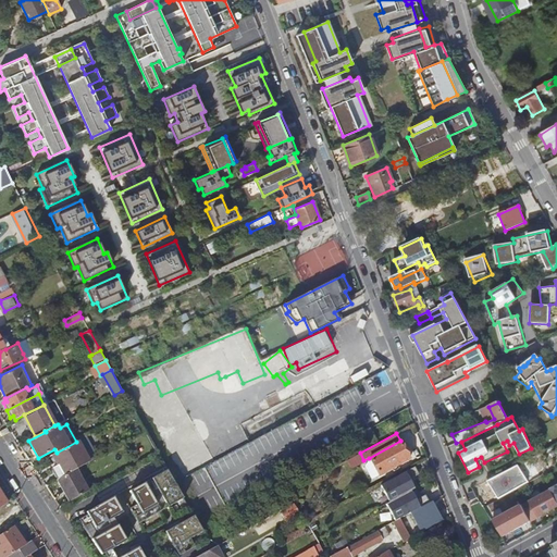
[(443,437),(446,447),(456,443),(452,434),(443,437)]
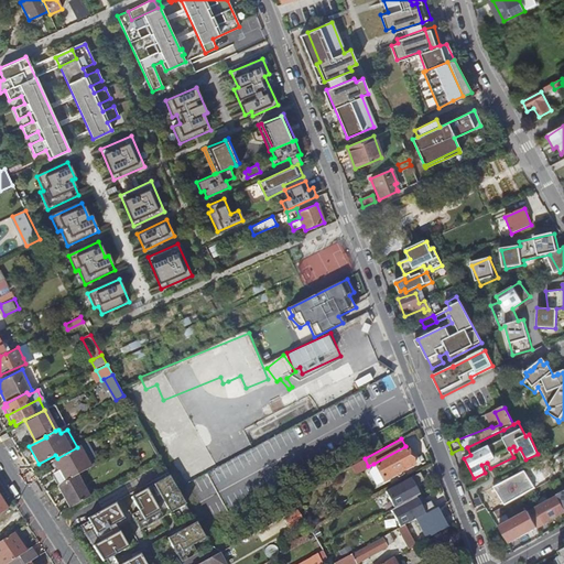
[(88,442),(79,446),(91,467),(99,463),(88,442)]
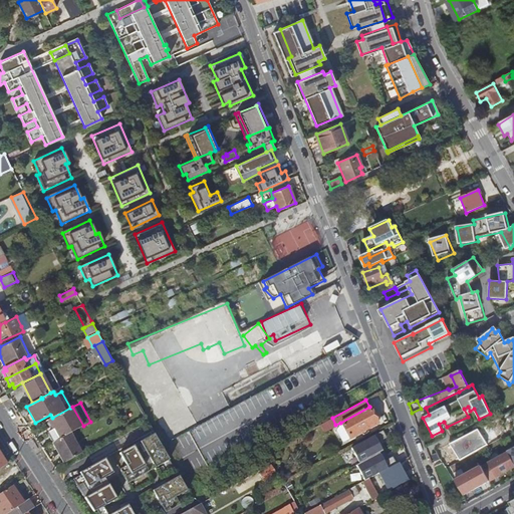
[(70,408),(52,418),(46,421),(53,434),(50,436),(53,442),(70,433),(83,426),(72,407),(70,408)]
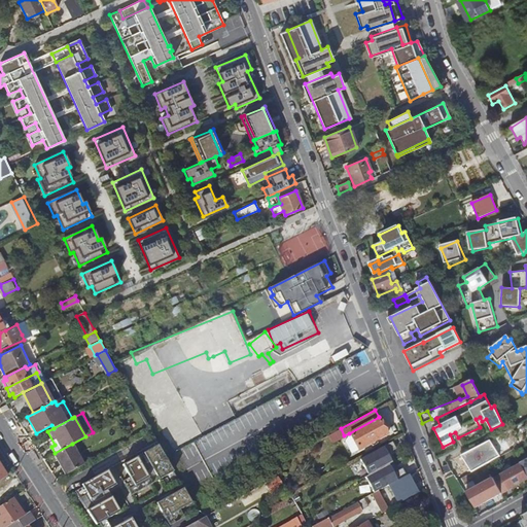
[(379,417),(349,433),(350,433),(345,441),(352,453),(358,450),(387,433),(383,425),(384,423),(381,418),(379,417)]
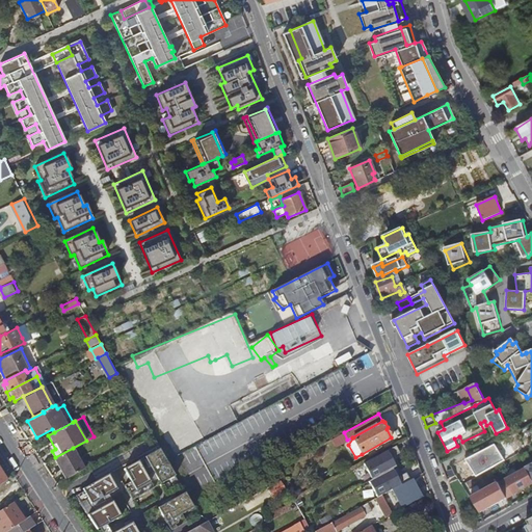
[(344,432),(331,439),(336,446),(347,440),(344,432)]
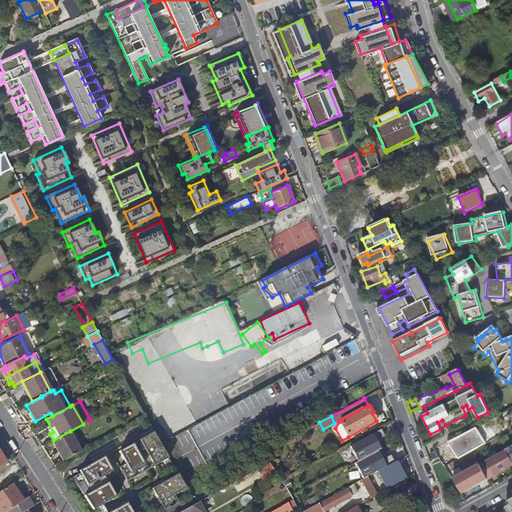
[(358,462),(374,453),(377,451),(372,443),(384,436),(381,429),(349,446),(358,462)]
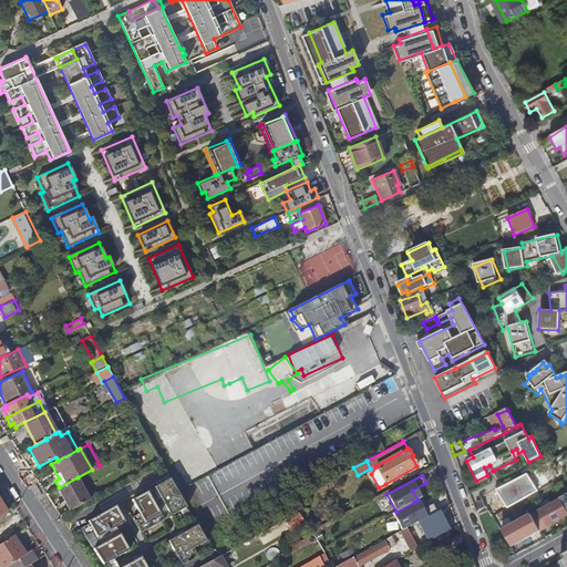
[(78,477),(59,487),(58,488),(61,495),(60,496),(62,502),(64,502),(70,511),(70,512),(91,500),(90,500),(78,477)]
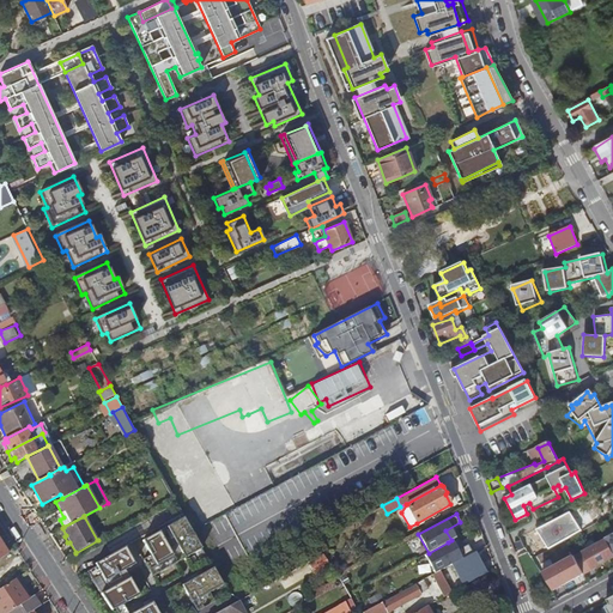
[(165,527),(184,558),(201,547),(183,516),(165,527)]
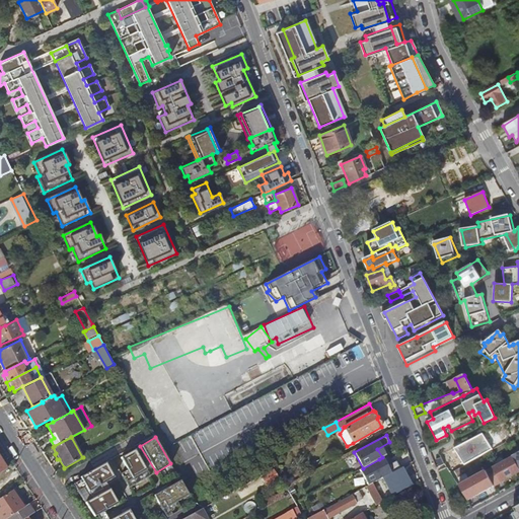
[(121,474),(130,489),(150,475),(134,449),(120,457),(128,470),(121,474)]
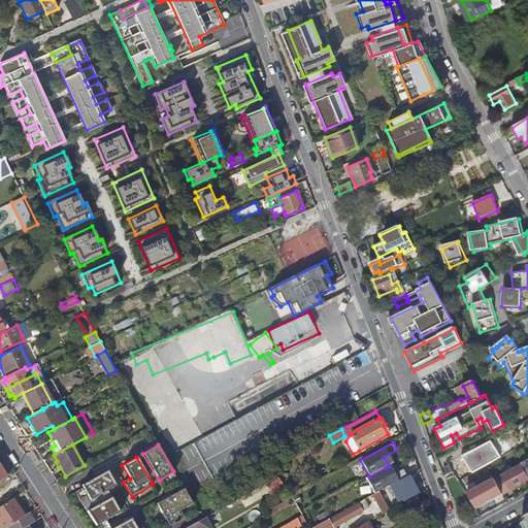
[(527,480),(527,475),(522,464),(507,472),(495,480),(504,495),(527,480)]
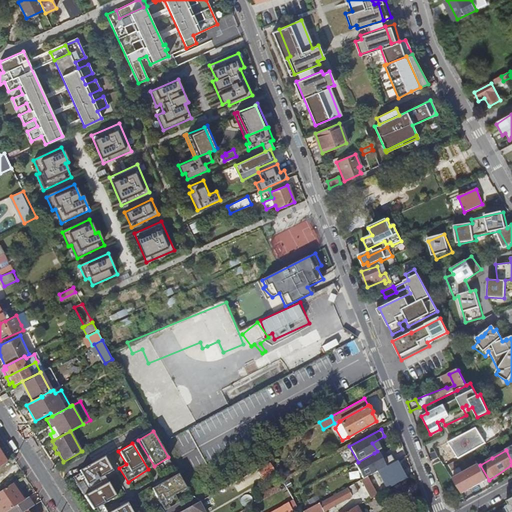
[(378,471),(394,462),(390,455),(378,461),(374,453),(358,462),(354,464),(363,479),(367,477),(378,471)]
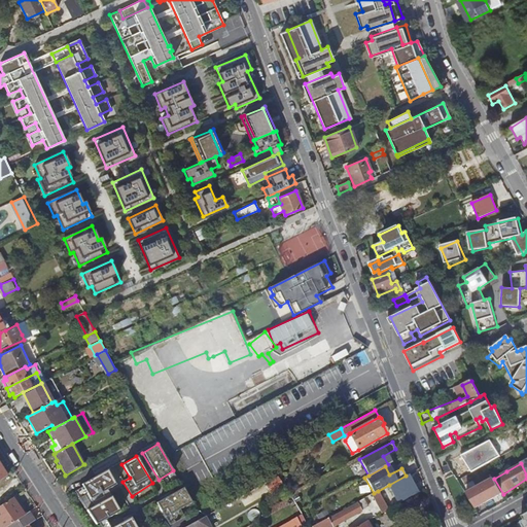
[(88,500),(112,486),(105,473),(80,488),(88,500)]
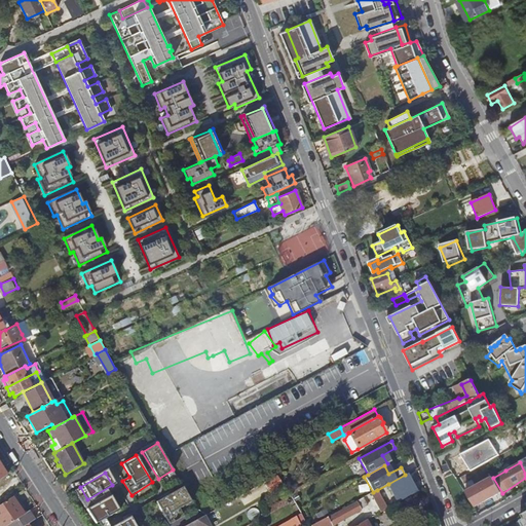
[(405,475),(388,484),(398,502),(416,492),(406,474),(405,475)]
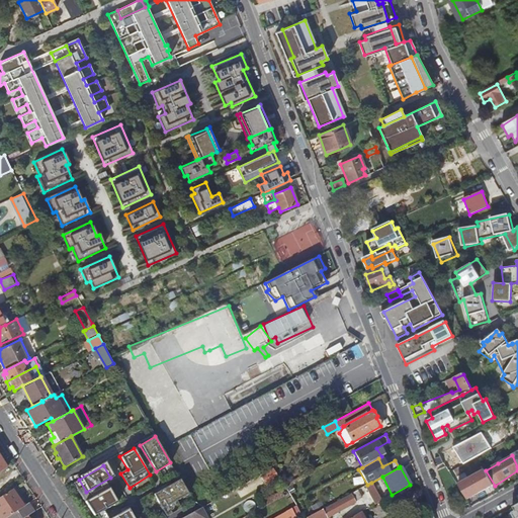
[(486,470),(485,467),(458,483),(467,500),(495,486),(486,470)]
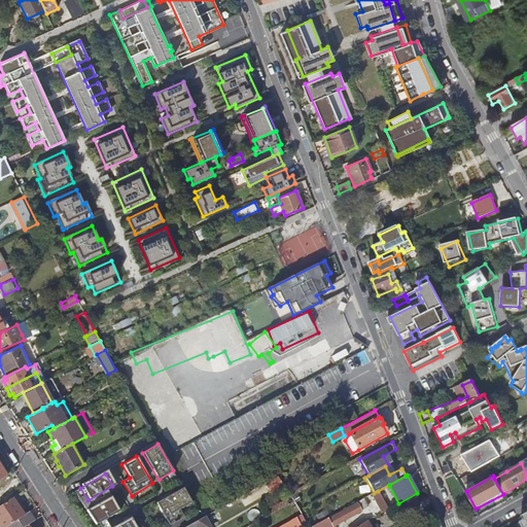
[(282,486),(278,479),(266,485),(270,492),(282,486)]
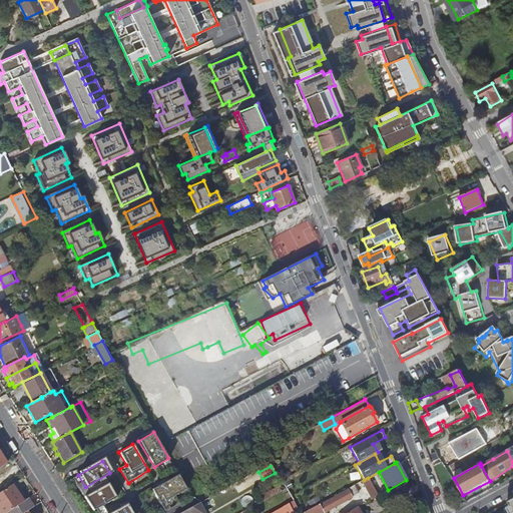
[(160,504),(186,489),(177,474),(152,489),(160,504)]
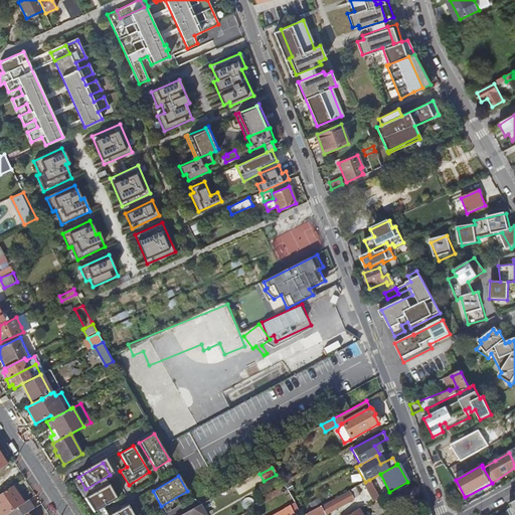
[(365,482),(362,484),(364,489),(372,484),(369,480),(365,482)]
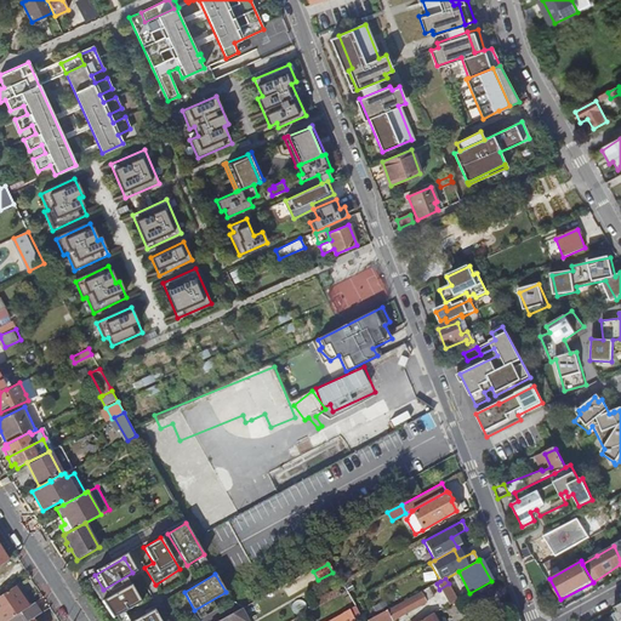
[(109,617),(137,600),(129,586),(100,603),(109,617)]
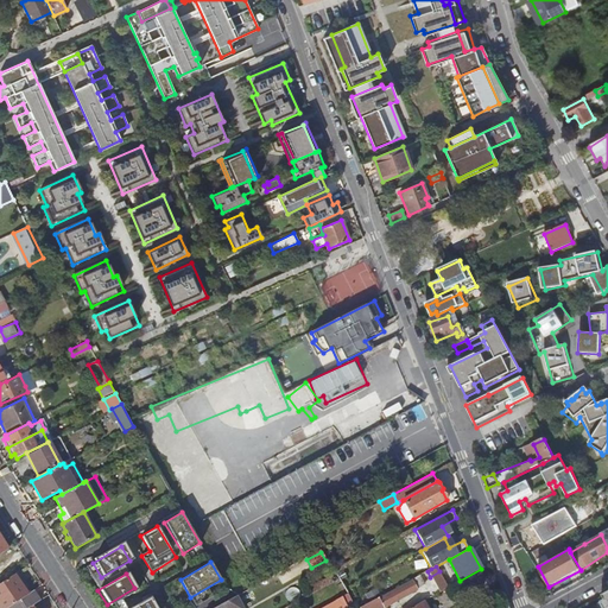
[(27,595),(14,575),(0,584),(0,607),(6,607),(7,607),(27,595)]
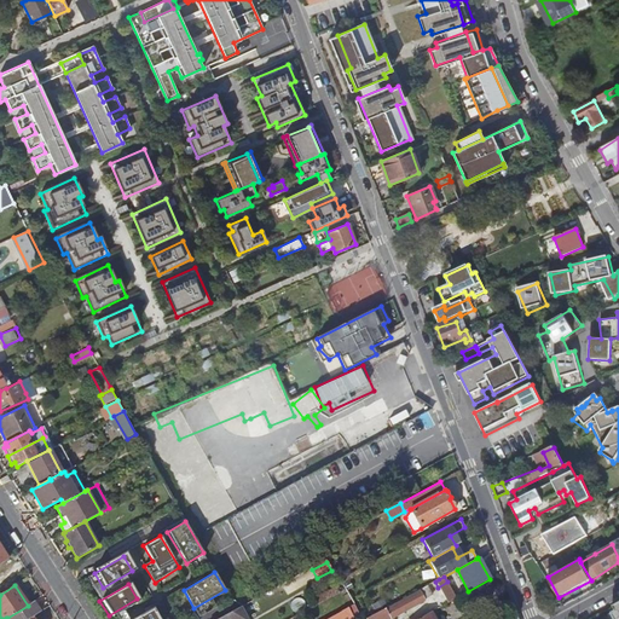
[(456,597),(450,589),(444,591),(450,601),(456,597)]
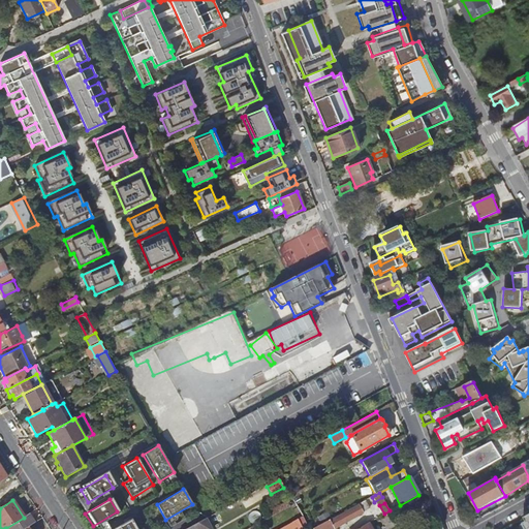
[(270,518),(284,509),(281,505),(268,512),(270,518)]
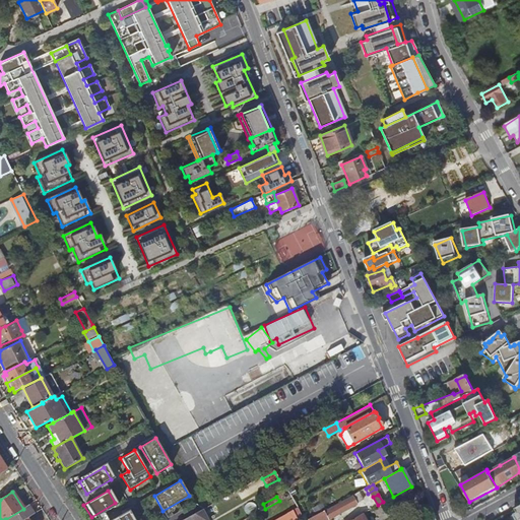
[(353,497),(342,503),(345,509),(346,510),(352,507),(352,508),(354,507),(354,506),(359,504),(358,501),(355,502),(353,497)]
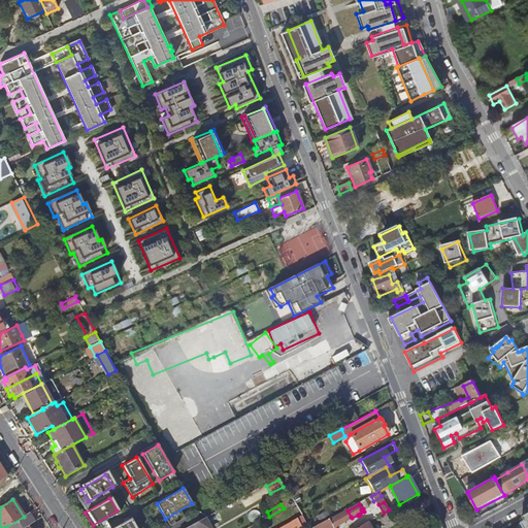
[(330,527),(351,517),(348,510),(326,522),(325,521),(312,527),(311,527),(330,527)]
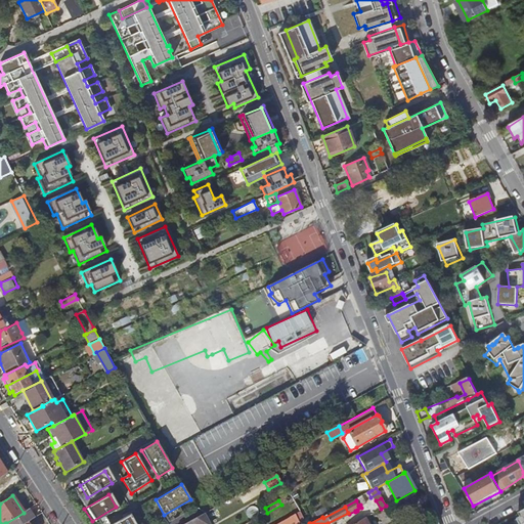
[(28,510),(24,513),(6,523),(5,523),(25,523),(34,518),(28,510)]
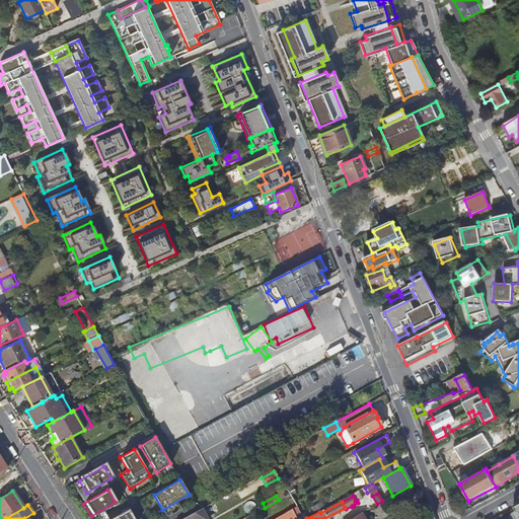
[(290,518),(300,514),(296,506),(272,518),(290,518)]
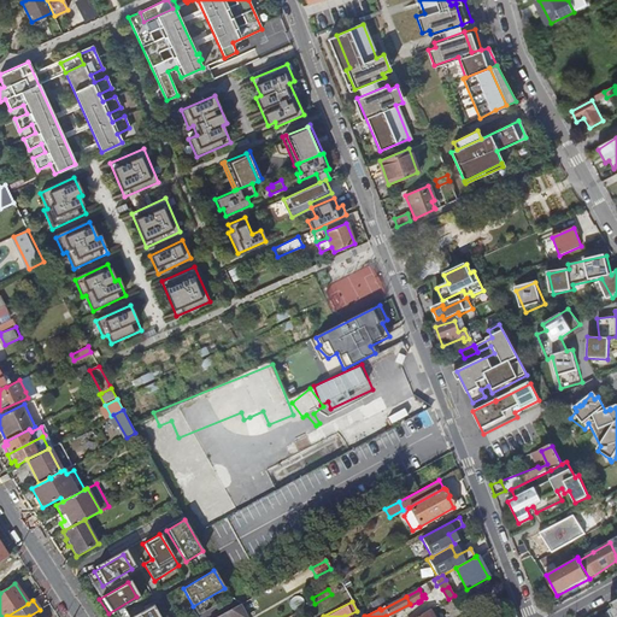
[(217,616),(245,616),(239,605),(217,616)]
